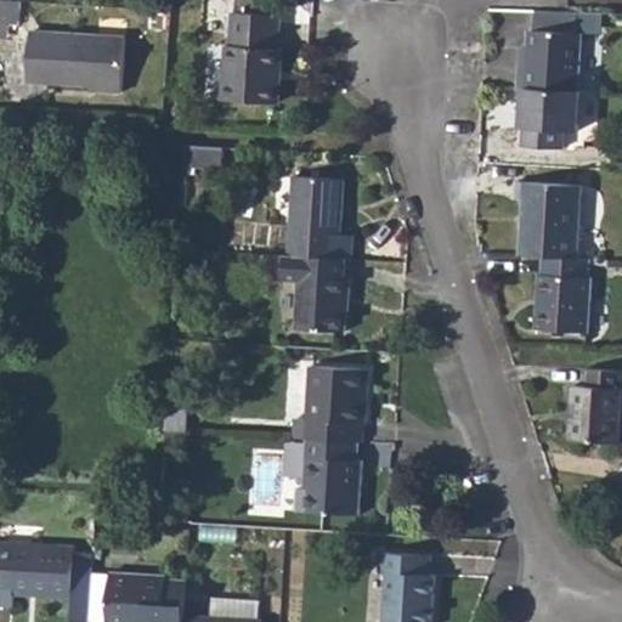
[(0,0),(0,24),(10,26),(12,0),(0,0)]
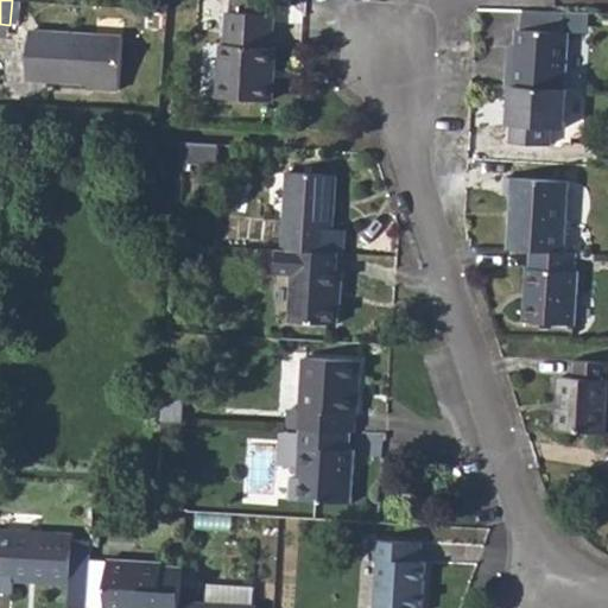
[(12,0),(10,25),(21,25),(23,1),(12,0)]
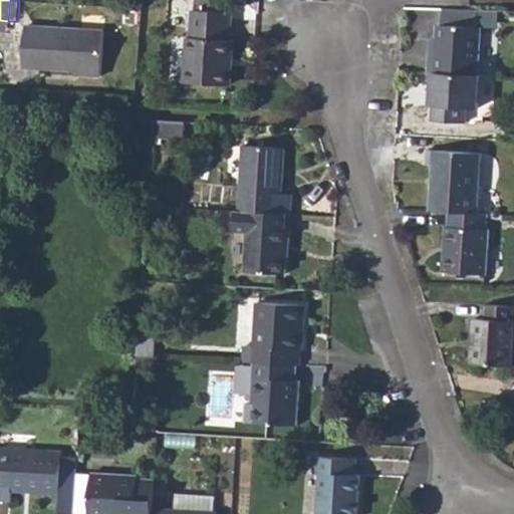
[(199,0),(199,14),(233,16),(233,0),(199,0)]
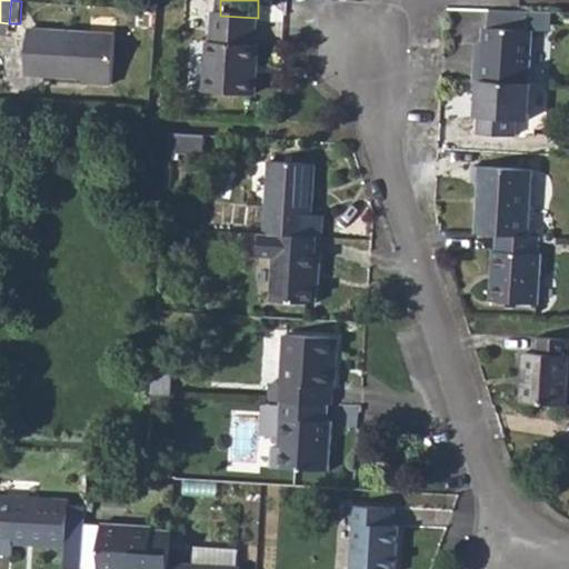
[(217,16),(216,45),(257,48),(259,19),(258,18),(220,16),(217,16)]
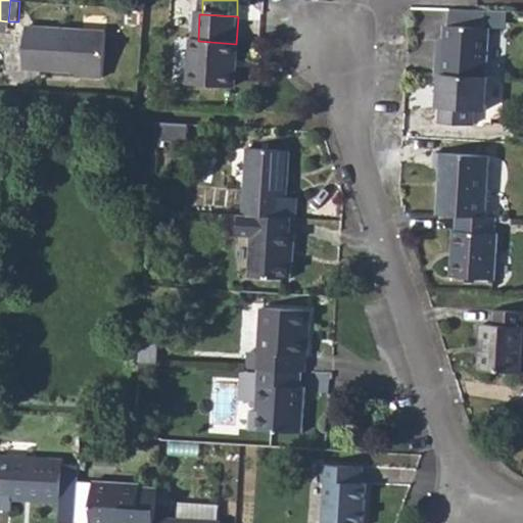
[(30,25),(25,66),(85,73),(85,76),(103,79),(107,33),(30,25)]
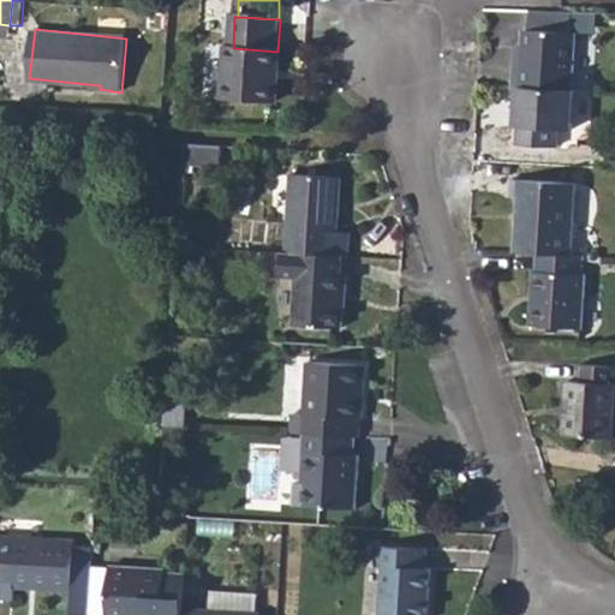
[(503,65),(502,89),(506,89),(561,91),(563,35),(513,33),(513,49),(512,65),(503,65)]
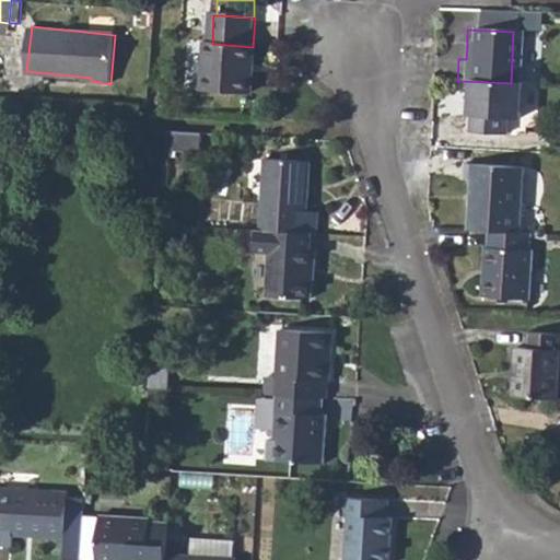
[(212,44),(209,44),(206,94),(252,97),(255,48),(253,47),(212,44)]
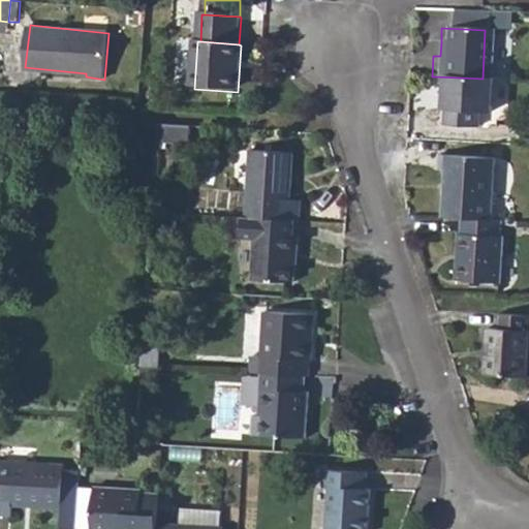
[(435,76),(433,99),(438,99),(438,111),(437,125),(470,126),(471,112),(483,113),(485,79),(483,79),(435,76)]
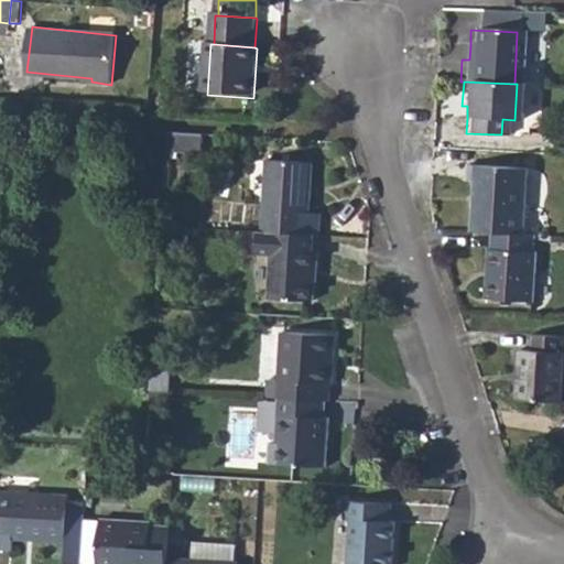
[(269,163),(266,234),(320,237),(321,237),(322,217),(311,217),(314,165),(269,163)]
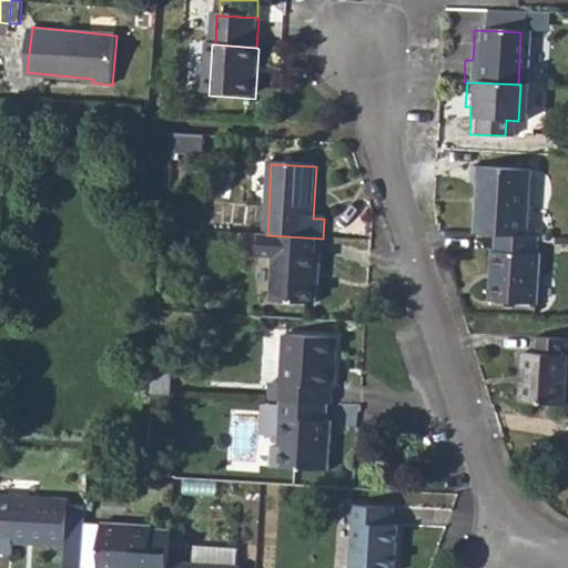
[(469,185),(466,234),(488,235),(519,236),(524,172),(462,169),(460,184),(469,185)]
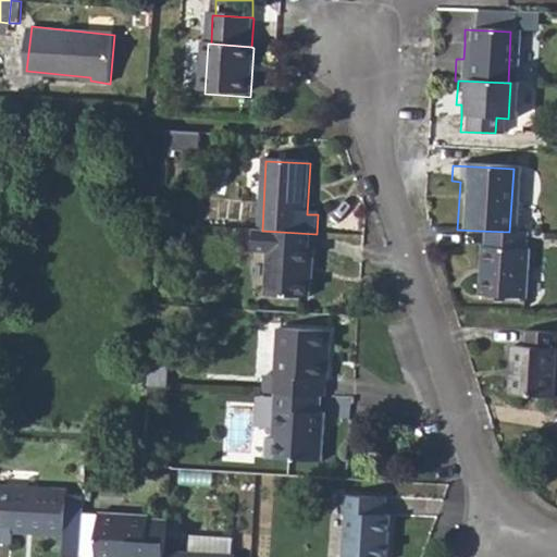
[(248,230),(247,250),(259,251),(259,231),(248,230)]
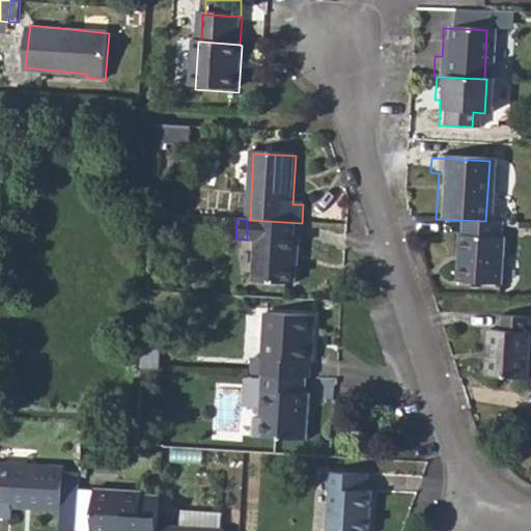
[(247,220),(247,240),(259,241),(258,282),(299,286),(301,253),(303,253),(303,238),(300,238),(301,223),(250,220),(247,220)]
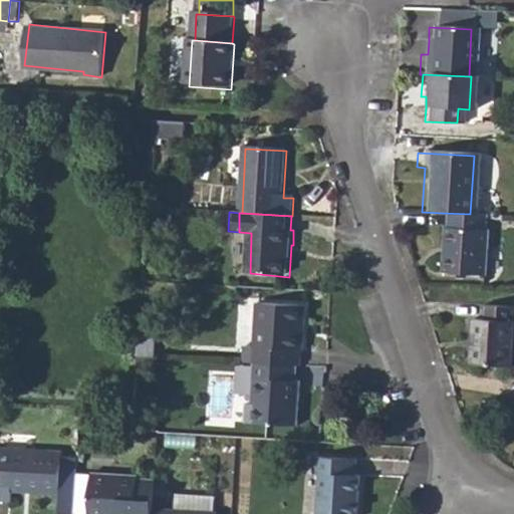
[(470,214),(442,213),(441,227),(439,227),(437,273),(479,275),(481,230),(479,228),(479,215),(470,214)]
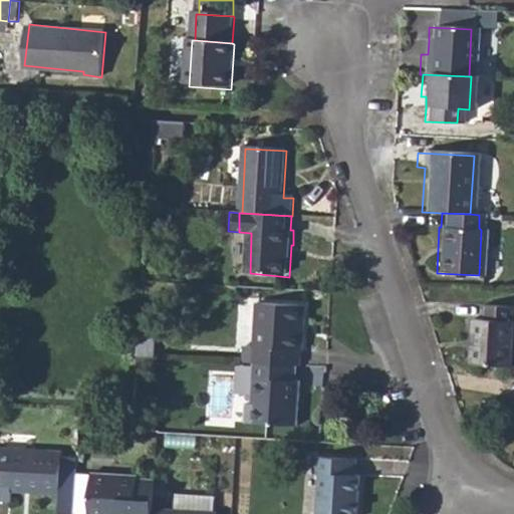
[(246,346),(245,363),(254,363),(296,366),(299,366),(300,351),(303,351),(305,307),(259,303),(256,347),(246,346)]
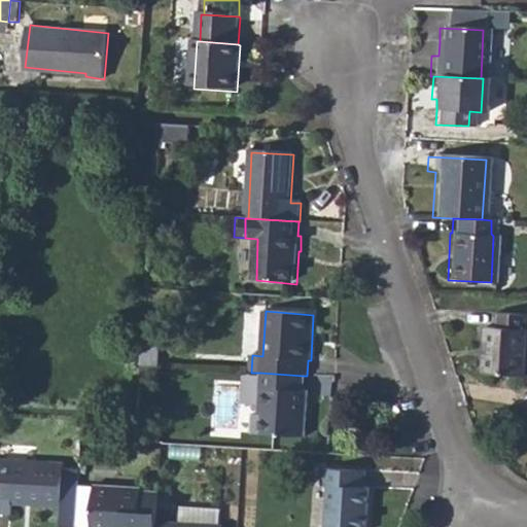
[(488,332),(485,379),(525,381),(526,352),(526,319),(498,318),(497,332),(488,332)]
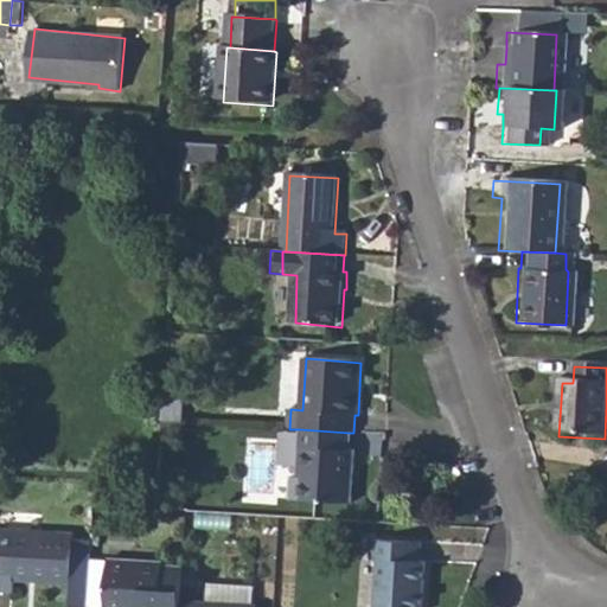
[(165,383),(163,422),(181,422),(184,384),(165,383)]
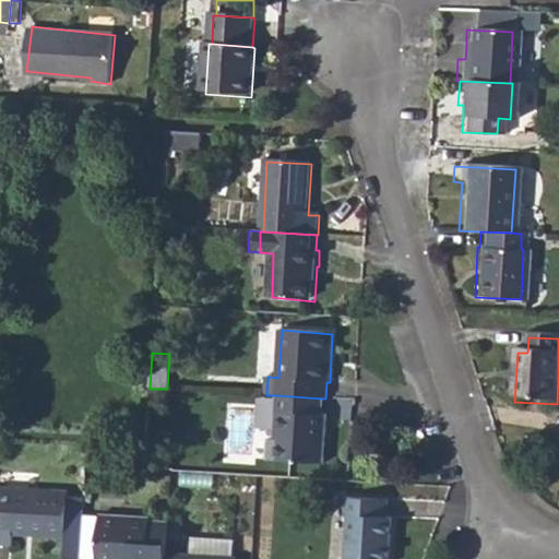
[(322,399),(276,395),(273,441),(269,441),(268,461),(324,465),(328,415),(321,415),(322,399)]
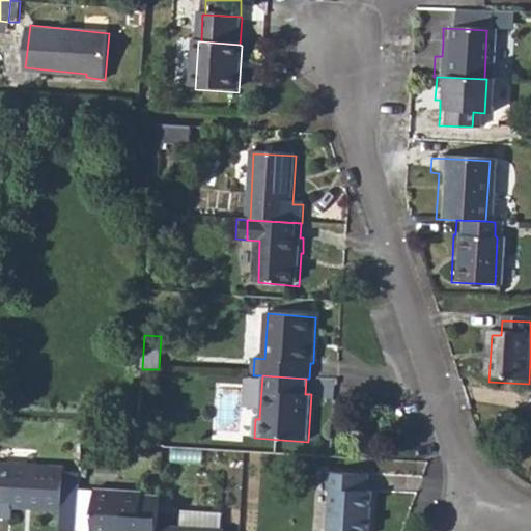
[(0,465),(0,469),(60,474),(60,470),(0,465)]
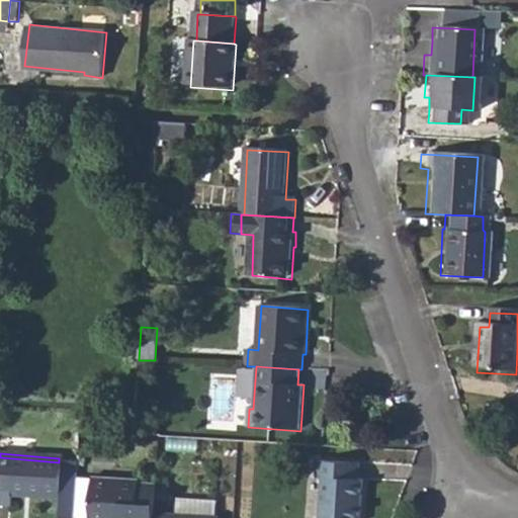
[(59,462),(0,457),(0,505),(7,507),(7,496),(57,499),(59,462)]
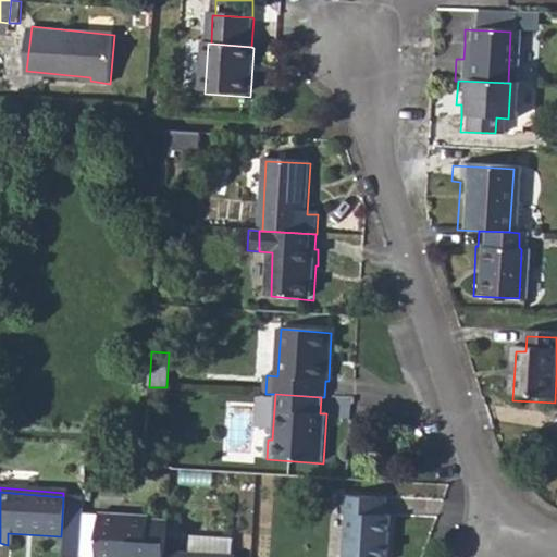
[(338,500),(337,518),(344,518),(341,556),(385,556),(388,520),(384,520),(385,504),(338,500)]
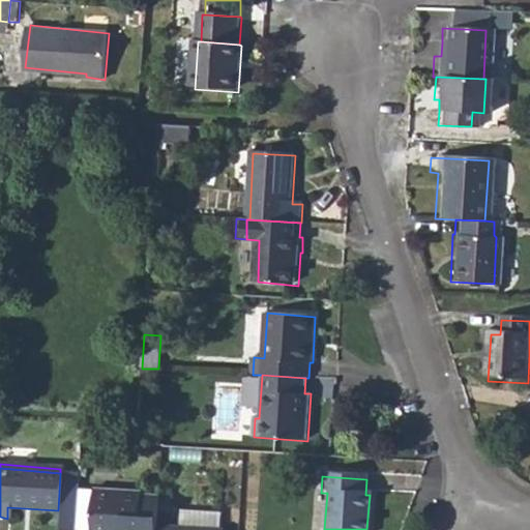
[(89,524),(109,526),(109,520),(118,521),(118,526),(117,529),(154,529),(155,526),(157,490),(141,488),(142,484),(140,482),(92,478),(89,524)]
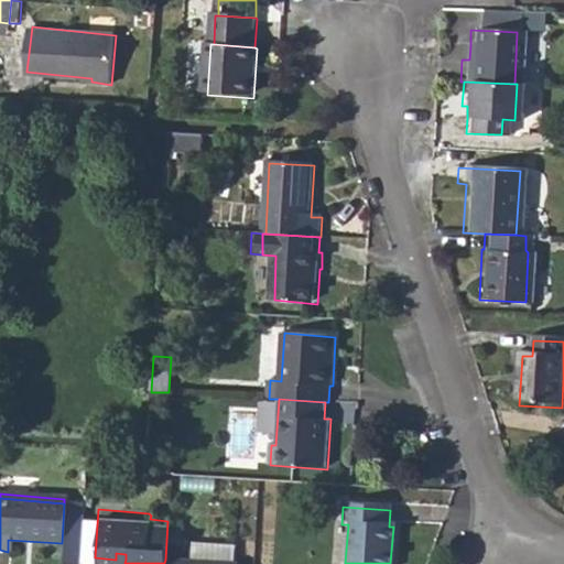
[(191,545),(190,561),(232,563),(234,549),(191,545)]
